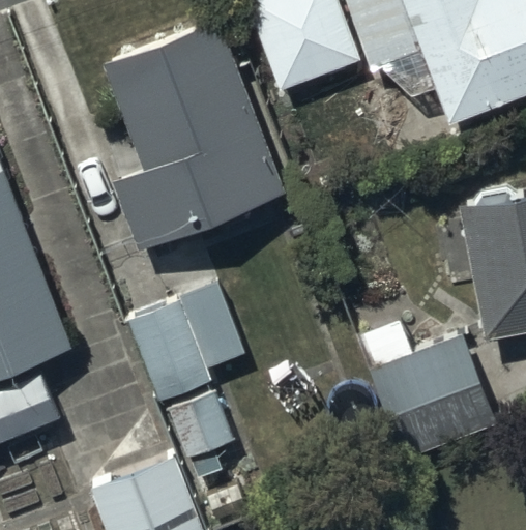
[(360,60),(337,0),(250,0),(246,2),(281,91),(360,60)]
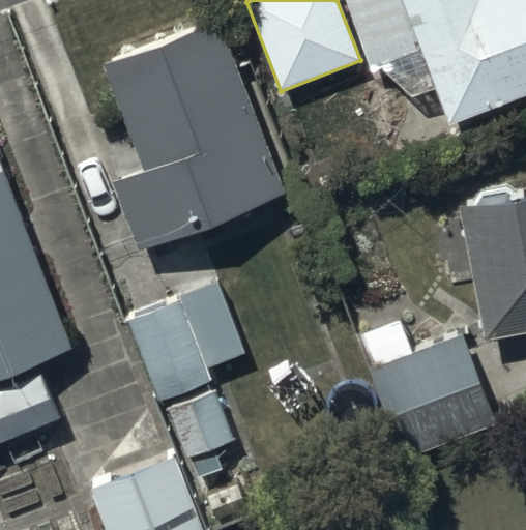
[(525,0),(344,0),(373,72),(383,68),(413,96),(434,89),(447,125),(525,95),(525,0)]
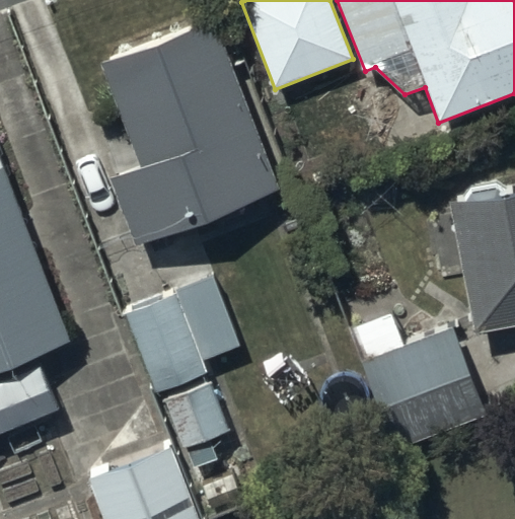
[(139,167),(111,177),(133,240),(273,192),(215,25),(102,65),(139,167)]
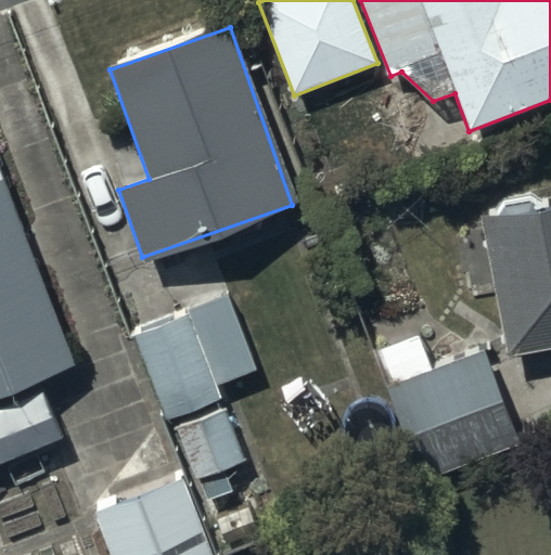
[(0,168),(0,392),(77,363),(0,168)]
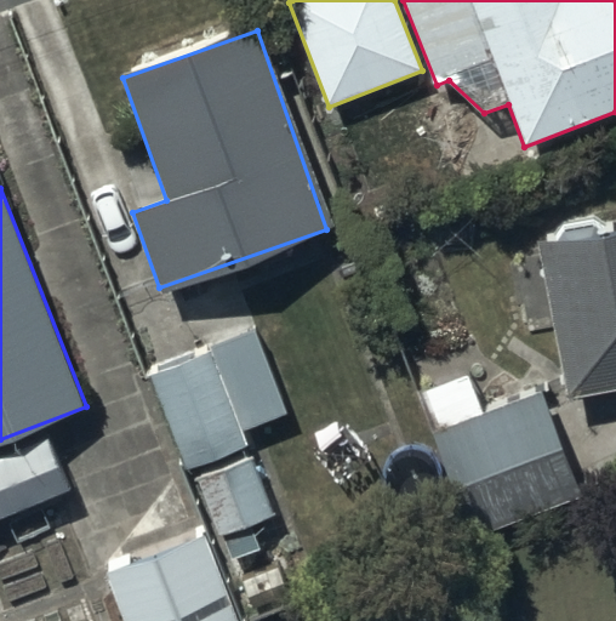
[(615,226),(531,241),(563,403),(615,392),(615,226)]
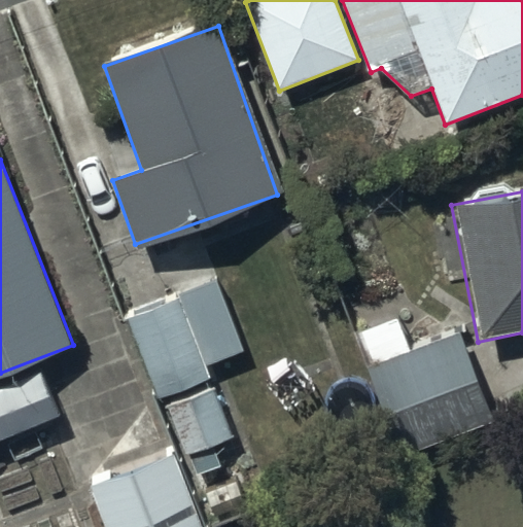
[(219,277),(126,314),(159,396),(213,375),(210,367),(249,352),(219,277)]
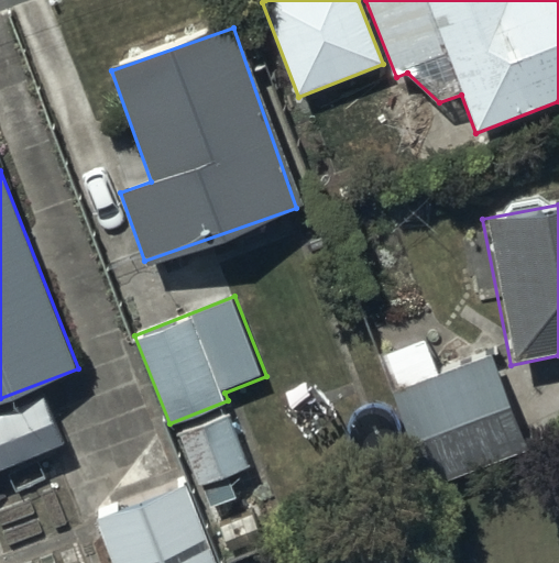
[(530,448),(490,353),(441,374),(426,339),(384,356),(399,392),(394,394),(435,489),(530,448)]
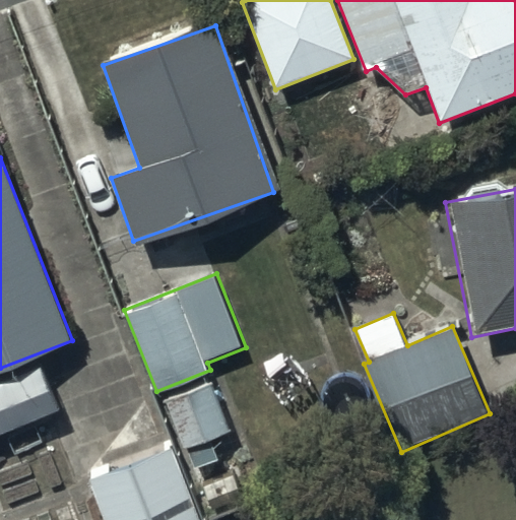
[(37,372),(0,385),(0,437),(54,416),(37,372)]
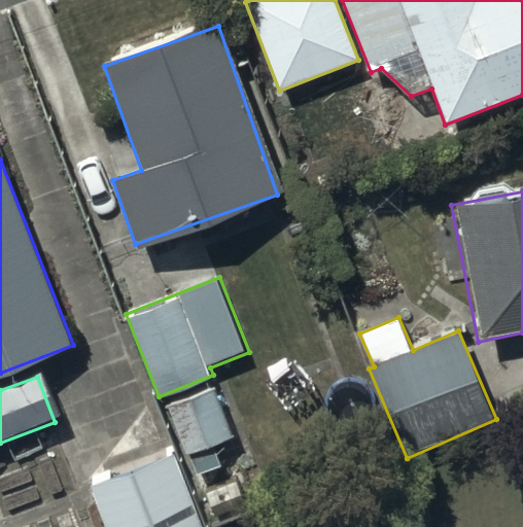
[(232,437),(213,389),(167,408),(185,456),(232,437)]
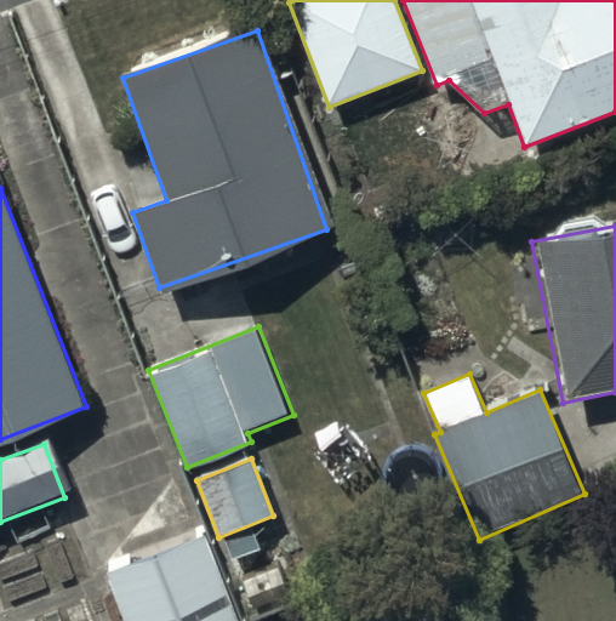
[(241,620),(210,536),(108,575),(125,620),(241,620)]
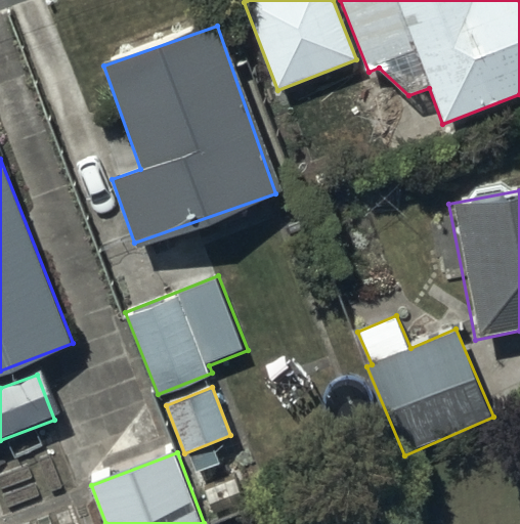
All buildings are outlined.
